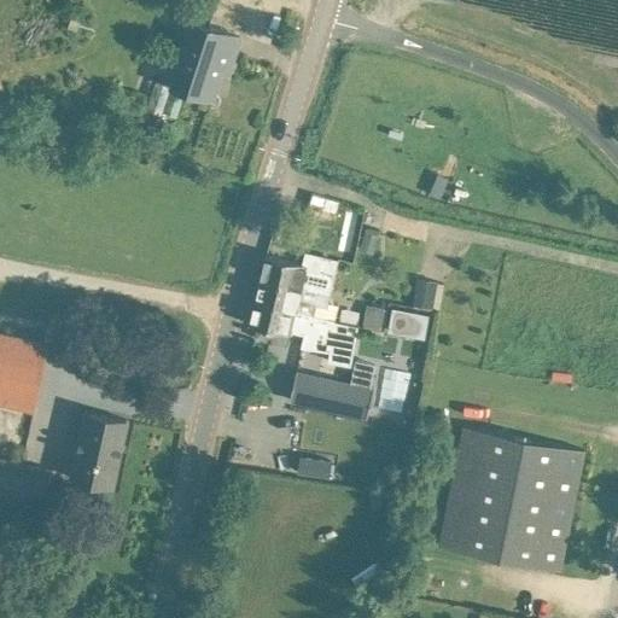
[(216,0),(187,0),(186,7),(211,16),(216,0)]
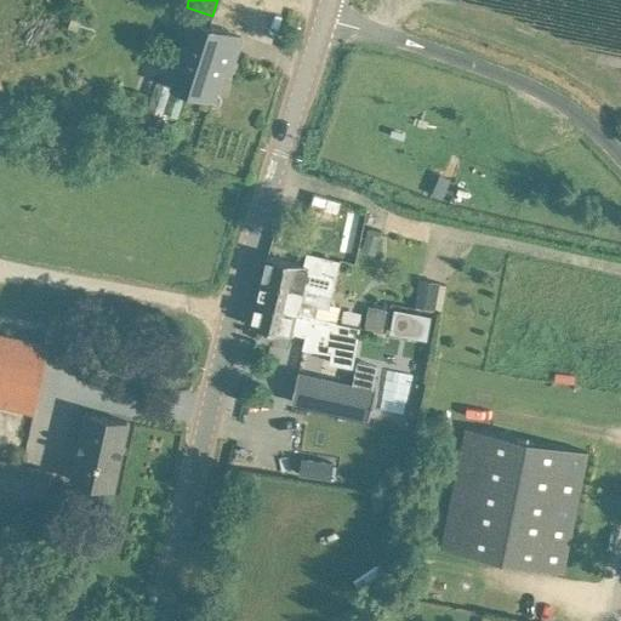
[(241,38),(218,29),(192,22),(171,86),(214,100),(224,64),(232,67),(241,38)]
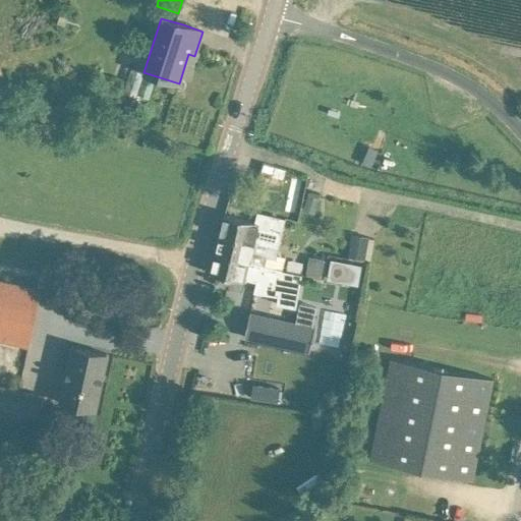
[(302,181),(291,178),(284,213),(295,215),(302,181)]
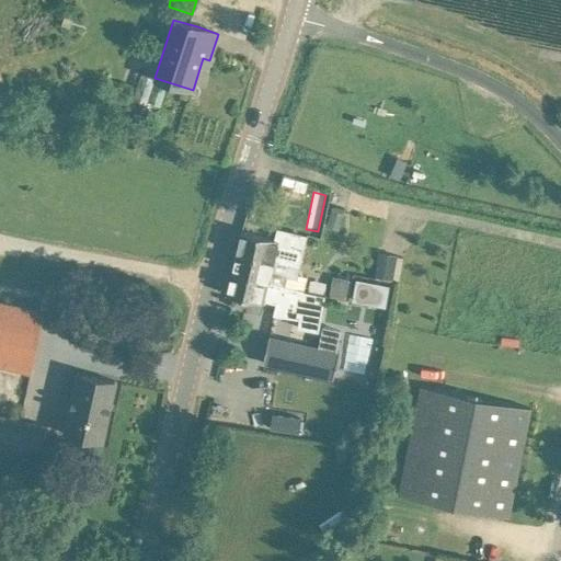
[(340,225),(343,214),(332,209),(328,220),(328,221),(328,222),(339,227),(339,226),(340,225)]
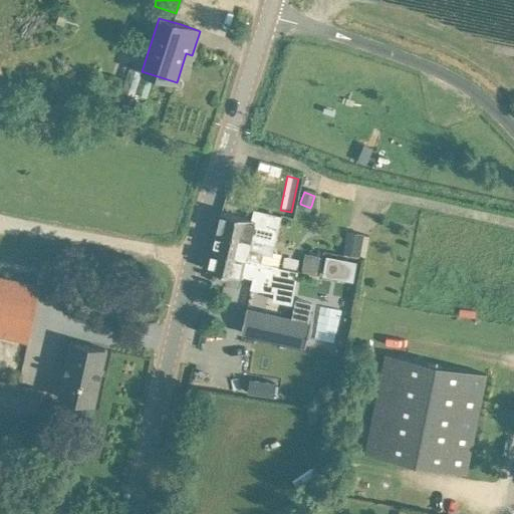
[(250,239),(251,239),(275,245),(281,219),(256,212),(254,221),(221,213),(216,232),(250,240),(250,239)]
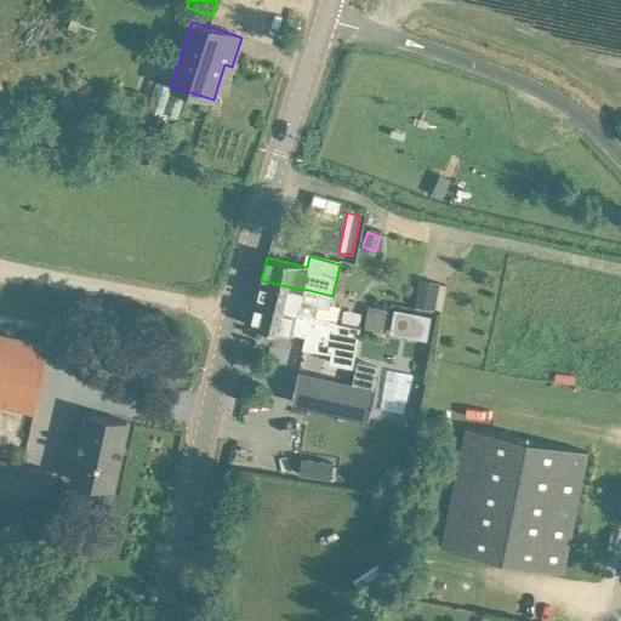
[(442,307),(445,284),(419,279),(415,298),(414,303),(414,306),(434,311),(434,307),(434,306),(442,307)]
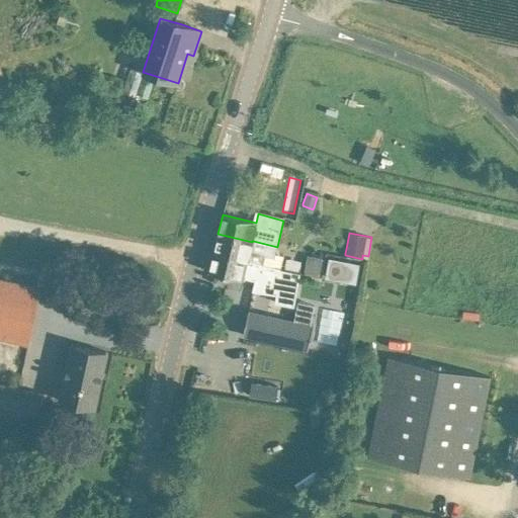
[(252,242),(218,234),(213,252),(281,267),(283,255),(275,253),(277,247),(253,241),(252,241),(252,242)]
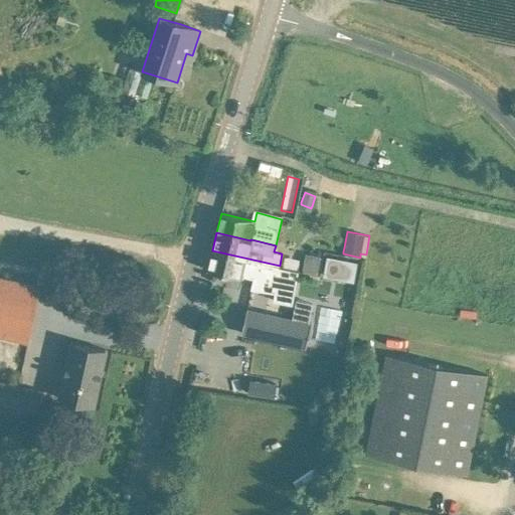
[(280,266),(212,250),(207,271),(218,273),(215,282),(239,288),(243,271),(254,274),(251,289),(275,293),(273,301),(293,305),(299,272),(291,270),(279,268),(280,266)]
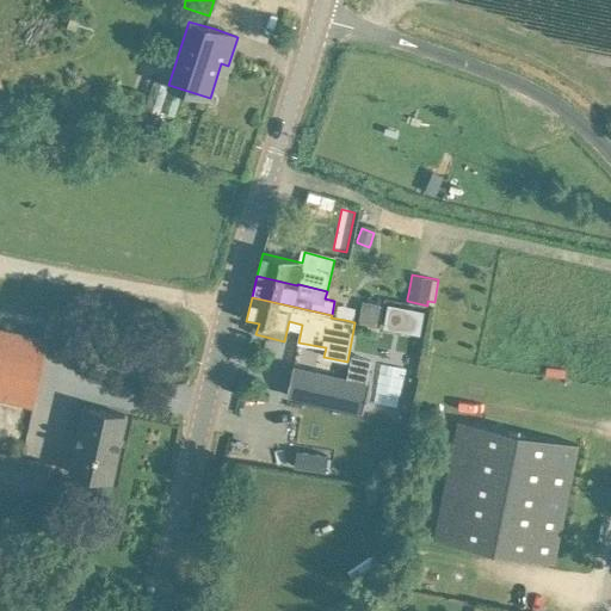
[(376,323),(378,304),(362,301),(358,321),(376,323)]
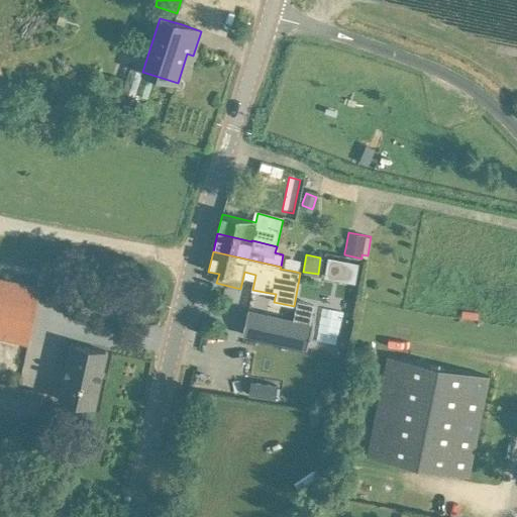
[(358,263),(328,257),(325,277),(355,282),(358,263)]
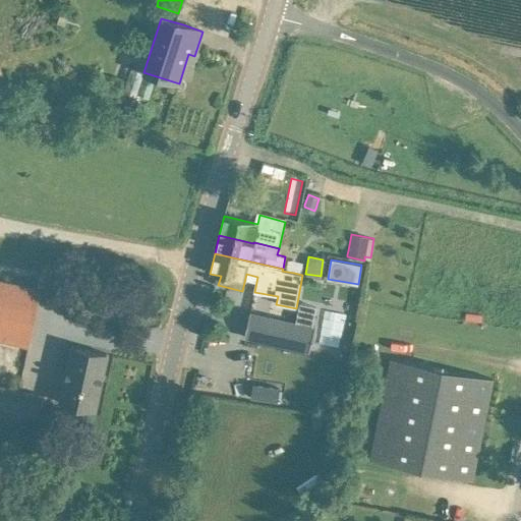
[(41,287),(0,279),(0,340),(30,347),(41,287)]
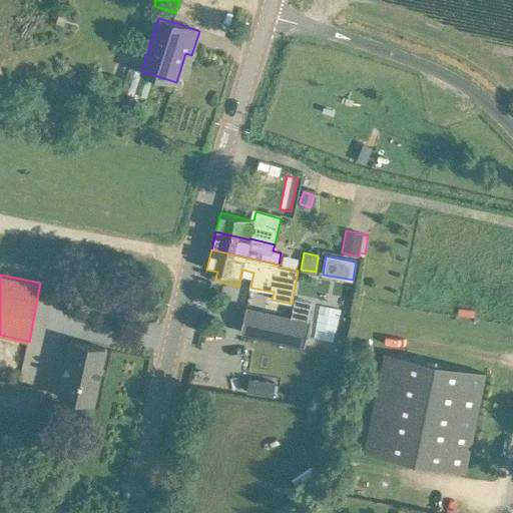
[(245,308),(239,332),(305,347),(311,322),(308,322),(312,303),(295,300),(292,318),(245,308)]
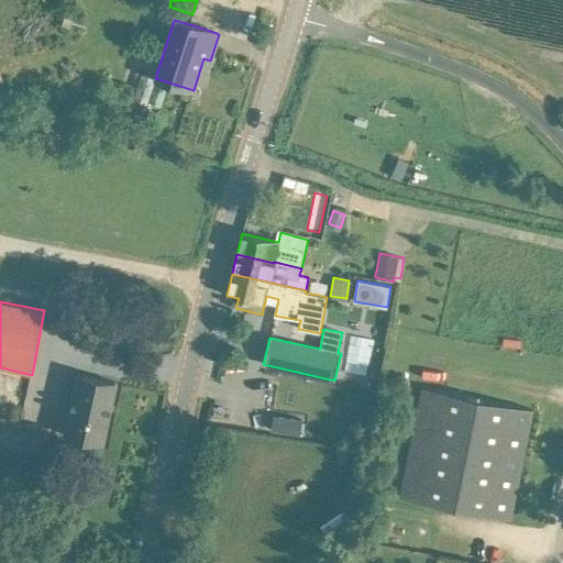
[(116,383),(76,375),(64,434),(102,443),(116,383)]
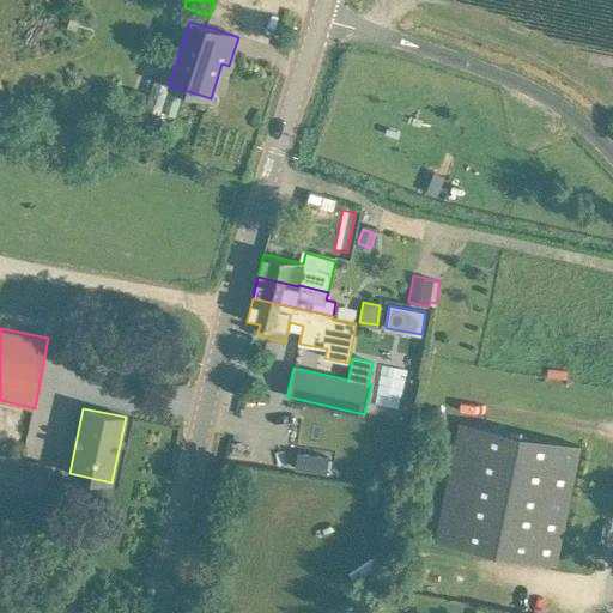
[(460,423),(436,540),(540,562),(541,560),(539,559),(544,538),(560,541),(580,447),(460,423)]
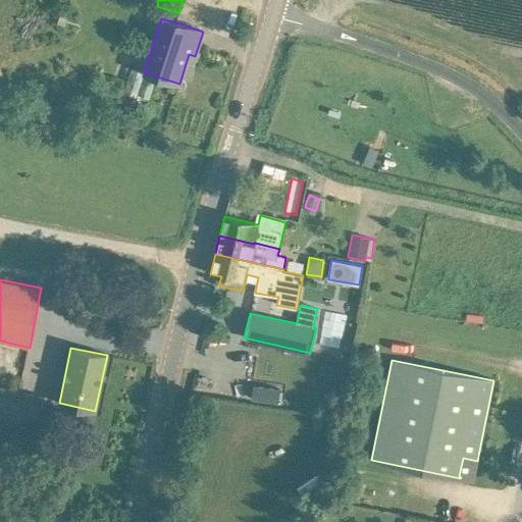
[(253,384),(251,399),(278,403),(280,388),(253,384)]
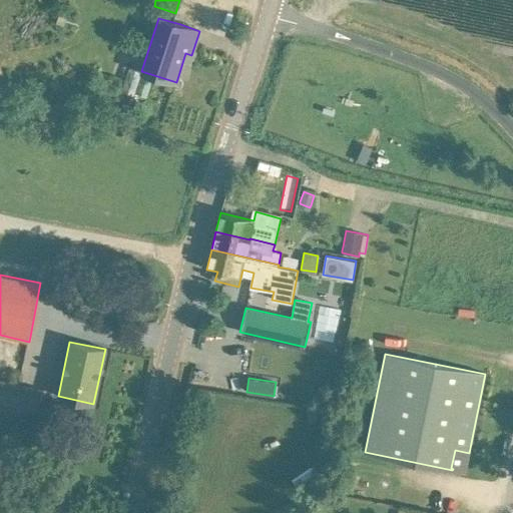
[(43,391),(23,386),(0,380),(0,420),(34,428),(43,391)]
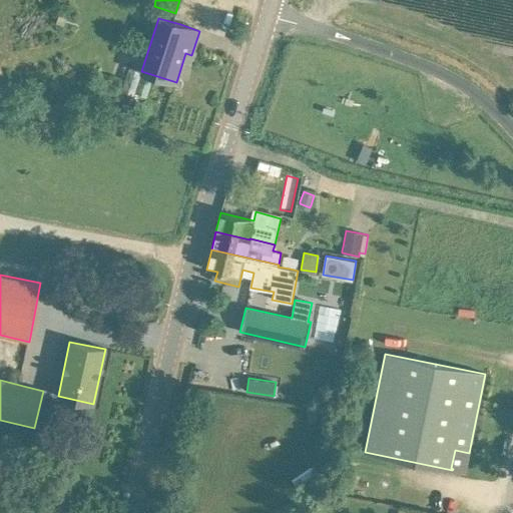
[(35,501),(32,512),(53,512),(55,505),(35,501)]
